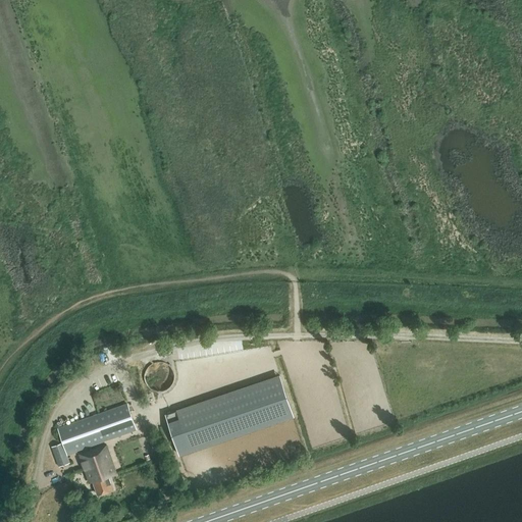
[(145,373),(144,378),(146,382),(148,386),(152,389),(157,392),(161,392),(166,389),(170,386),(172,382),(173,377),(173,372),(171,368),(167,365),(163,362),(158,362),(154,363),(150,365),(146,369),(145,373)]
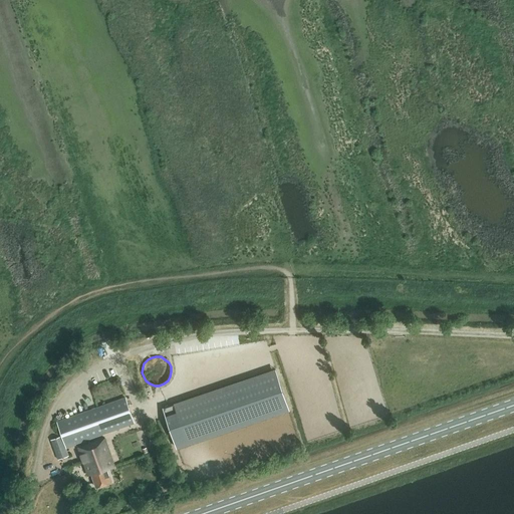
[(200,395),(164,407),(178,447),(213,435),(289,410),(275,369),(200,395)]
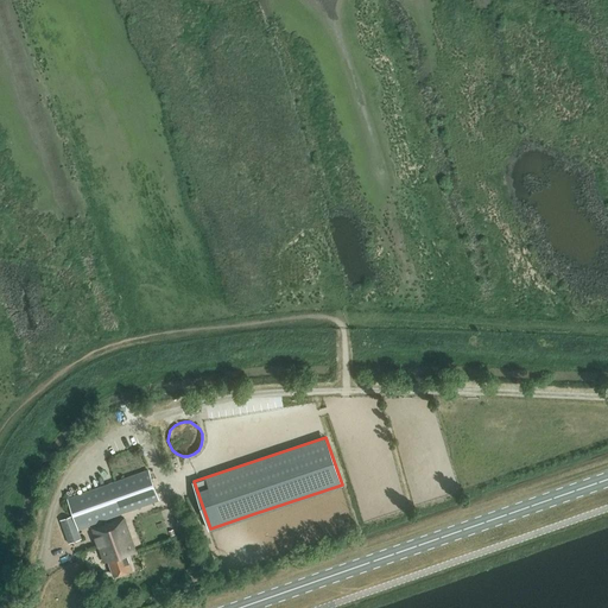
[(210,451),(179,461),(184,476),(209,469),(207,462),(213,460),(210,451)]
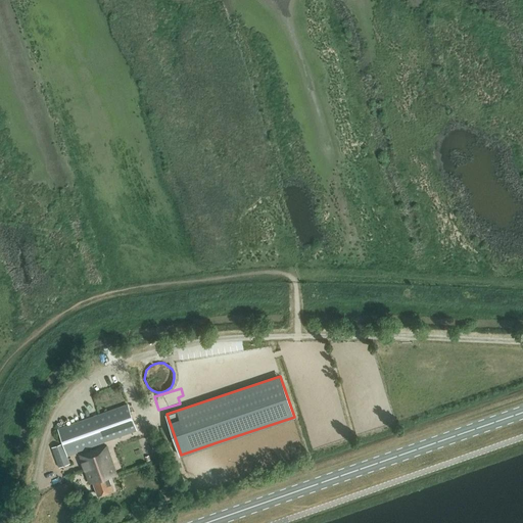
[(128,405),(96,416),(58,429),(63,443),(52,447),(59,467),(69,464),(67,456),(77,453),(77,450),(137,430),(128,405)]
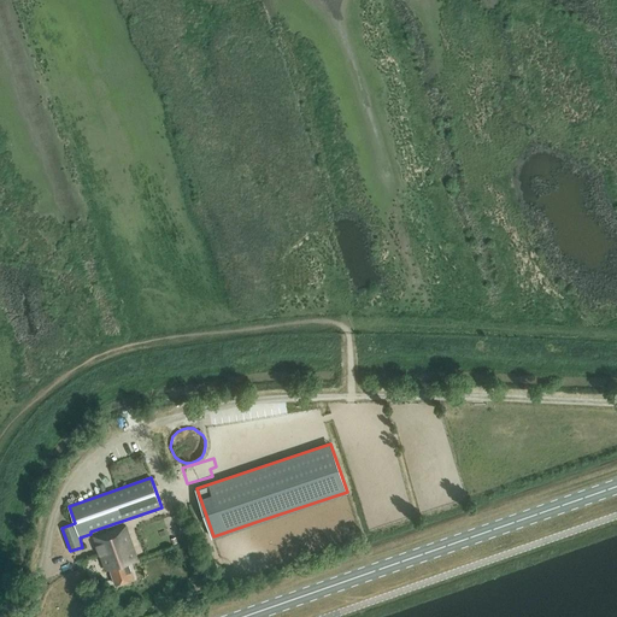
[(137,559),(125,526),(94,536),(106,570),(110,569),(116,585),(134,579),(129,563),(137,559)]
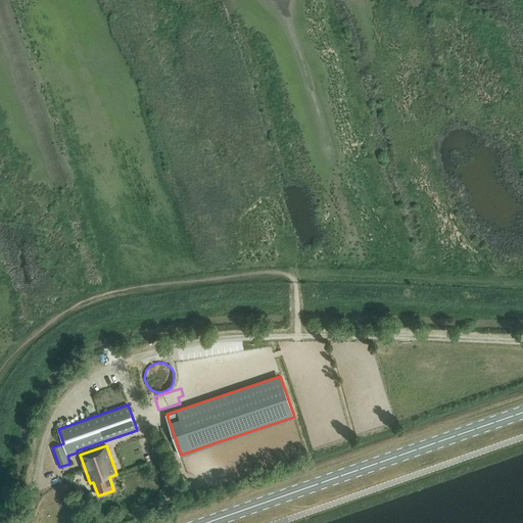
All buildings are outlined.
